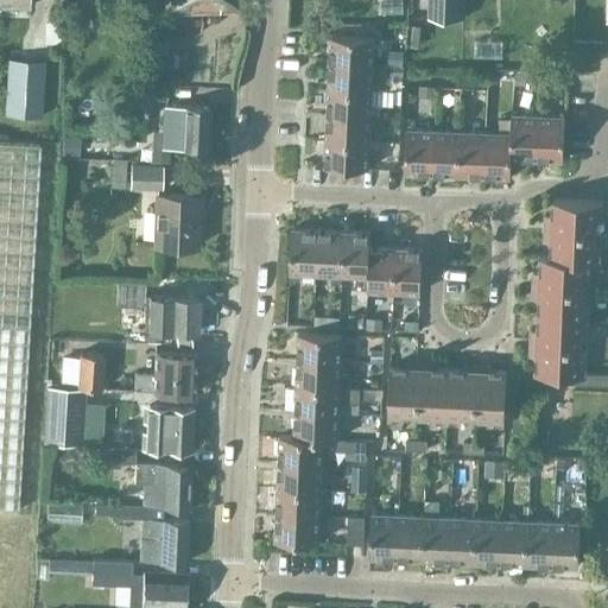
[(239,0),(165,0),(165,13),(240,11),(239,0)]
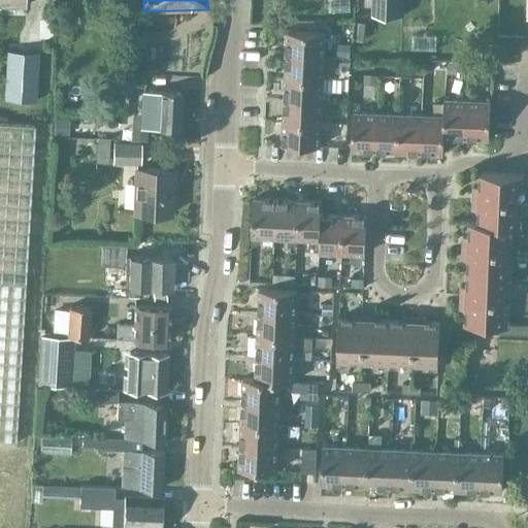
[(373,0),(373,15),(403,17),(403,0),(373,0)]
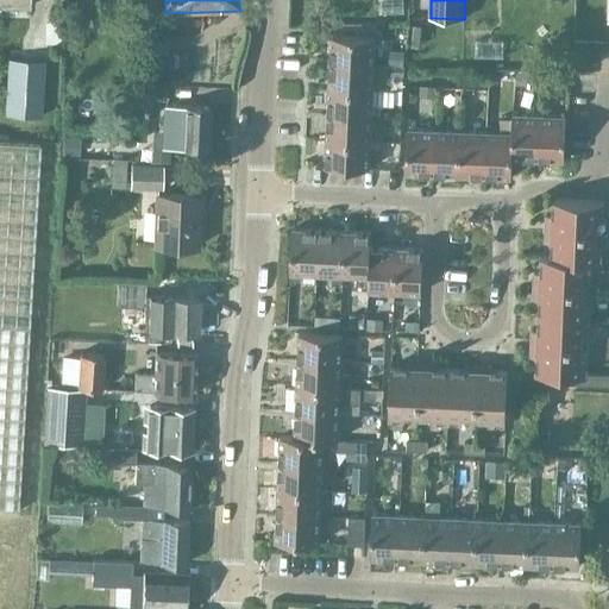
[(332,36),(331,61),(374,63),(375,37),(332,36)]
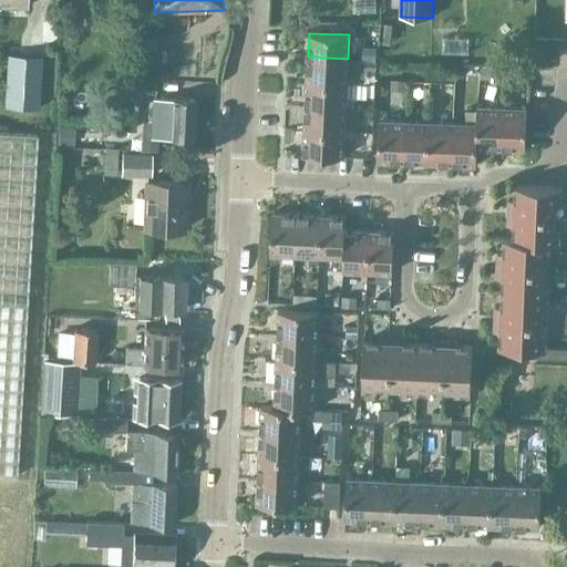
[(9,55),(4,106),(38,109),(41,58),(9,55)]
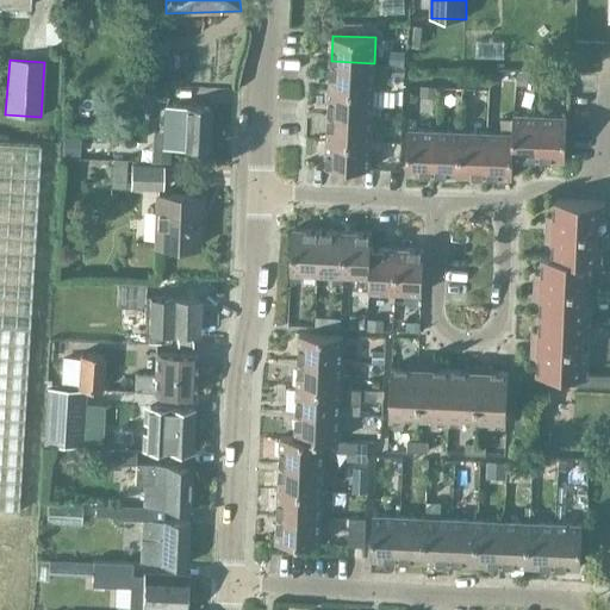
[(331,61),(330,87),(374,88),(374,63),(331,61)]
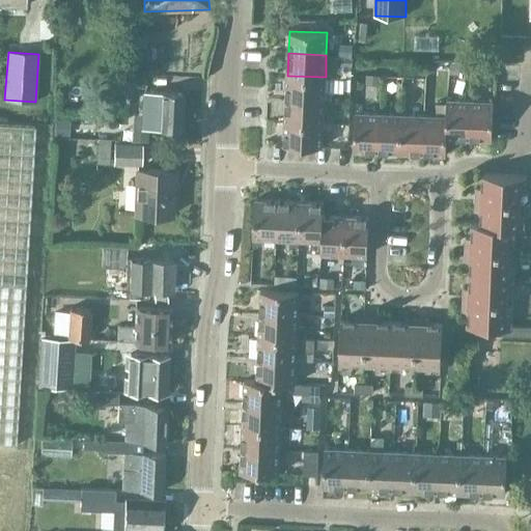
[(123,73),(122,98),(136,99),(137,85),(145,86),(146,75),(123,73)]
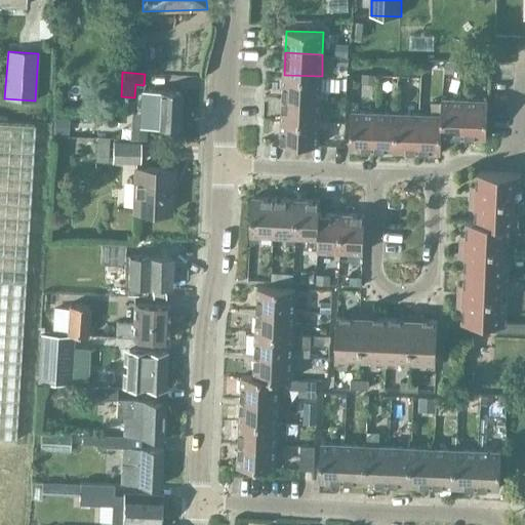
[(284,75),(283,97),(321,98),(322,76),(284,75)]
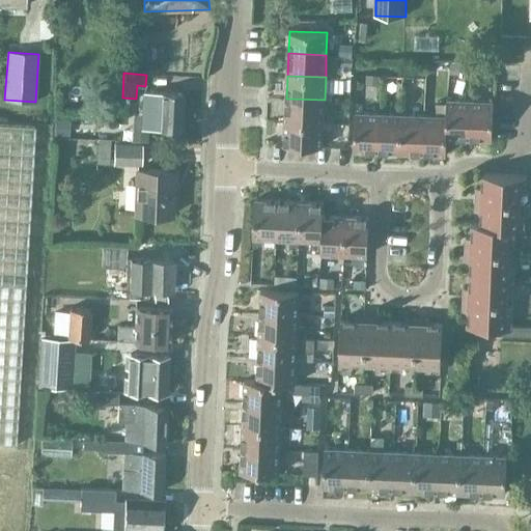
[(142,129),(182,130),(183,92),(143,91),(142,129)]
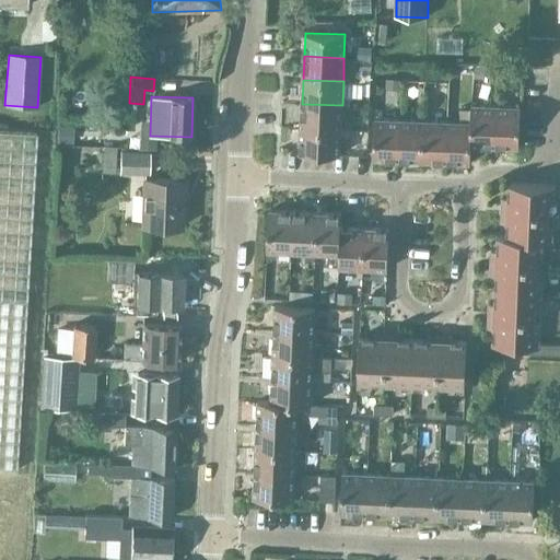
[(302,104),(301,128),(341,129),(342,105),(302,104)]
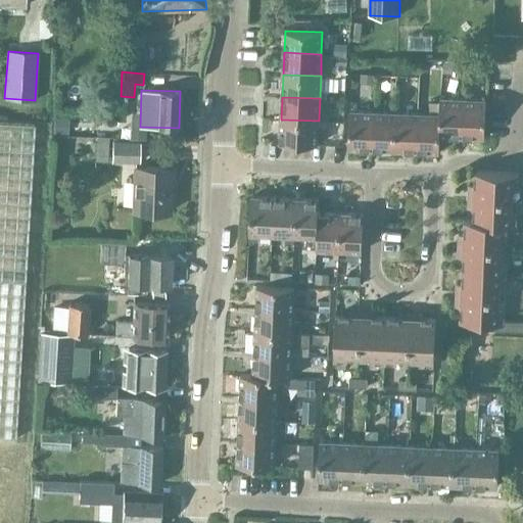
[(463,135),(465,98),(440,97),(439,113),(442,113),(441,134),(463,135)]
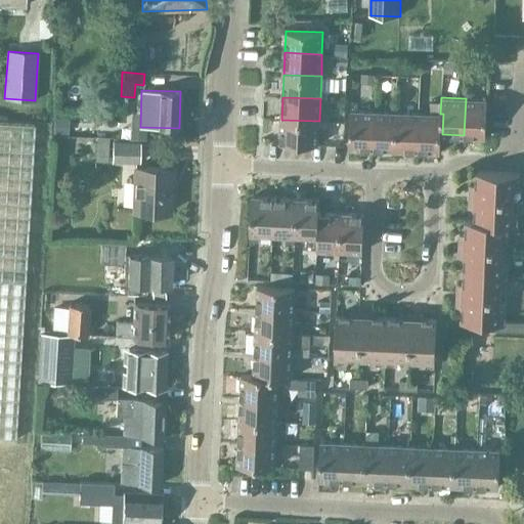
[(486,135),(487,99),(466,98),(464,135),(486,135)]
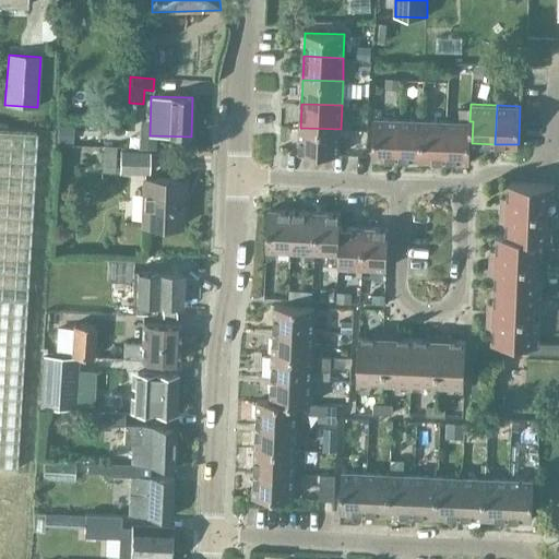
[(373,157),(397,158),(399,118),(375,117),(373,157)]
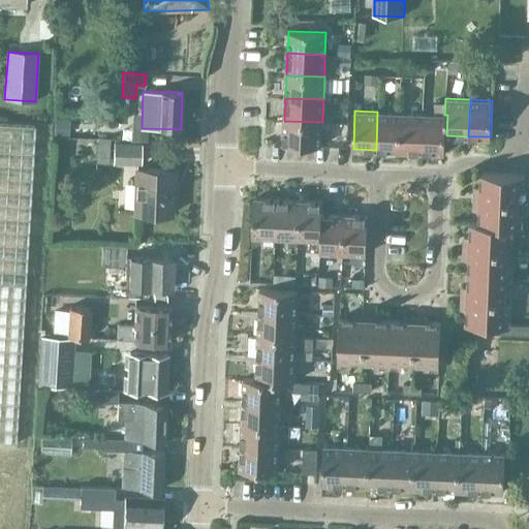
[(376,150),(399,151),(401,113),(377,112),(376,150)]
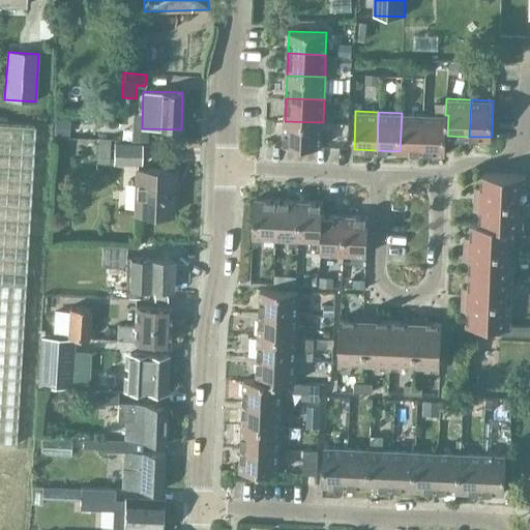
[(400,151),(423,152),(424,114),(402,113),(400,151)]
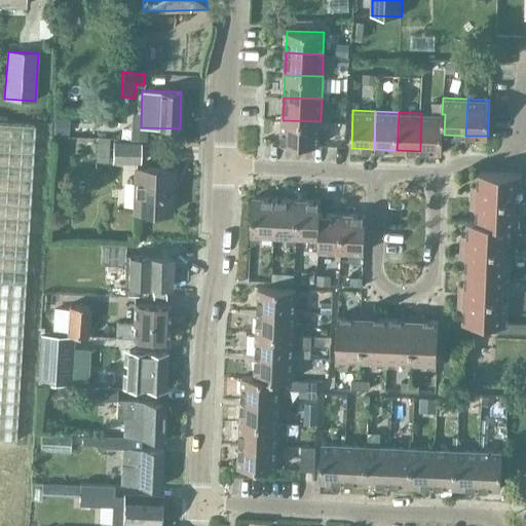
[(443,152),(444,135),(445,114),(442,114),(421,113),(420,151),(443,152)]
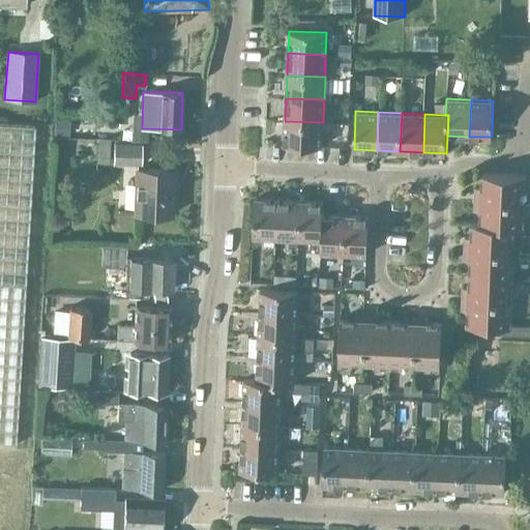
[(285,121),(285,143),(322,144),(323,122),(285,121)]
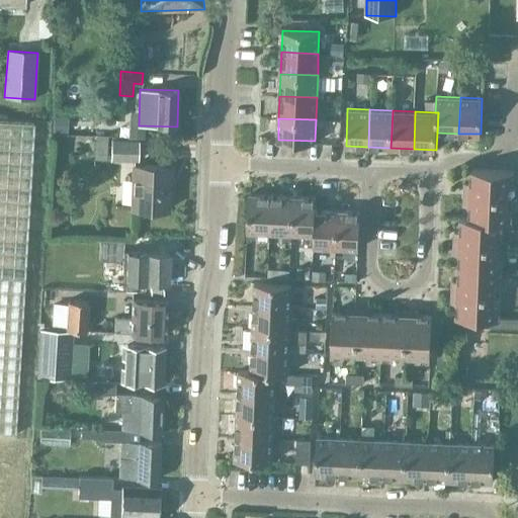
[(111,158),(138,160),(139,141),(112,140),(111,158)]
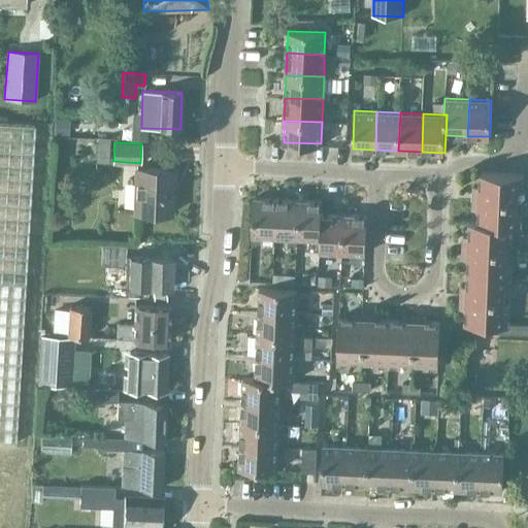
[(134,211),(170,213),(171,186),(175,186),(175,169),(136,167),(134,211)]
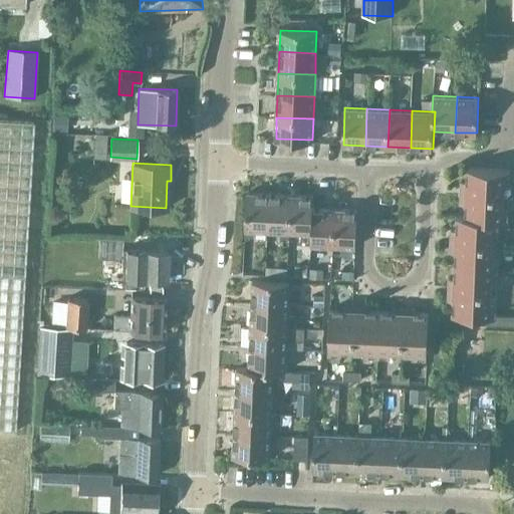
[(466,192),(510,194),(511,169),(468,167),(467,180),(461,180),(461,183),(467,183),(466,192)]
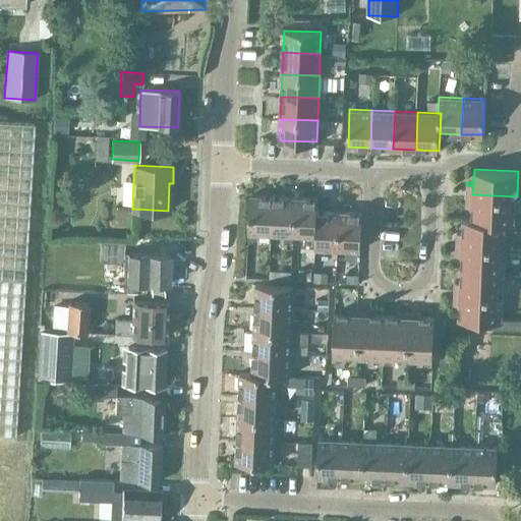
[(516,221),(517,196),(472,194),(472,203),(466,203),(466,206),(472,206),(471,219),(507,221),(516,221)]
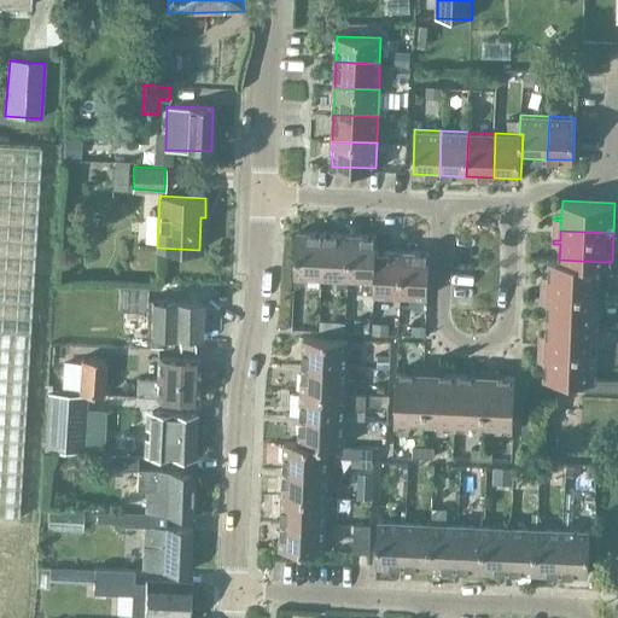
[(325,234),(298,233),(296,285),(305,286),(305,275),(324,277),(325,234)]
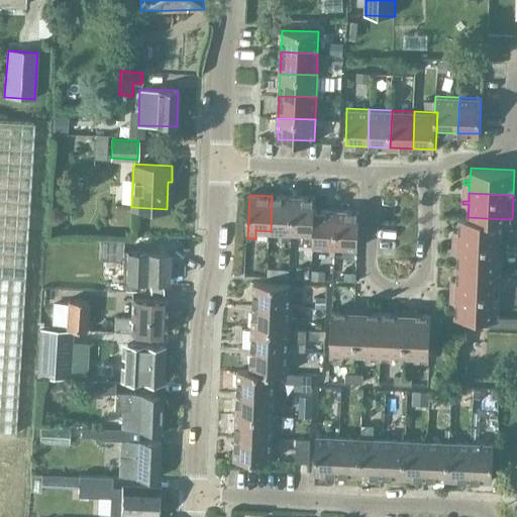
[(271,231),(282,232),(282,240),(290,240),(291,232),(293,232),(295,197),(272,196),(271,231)]
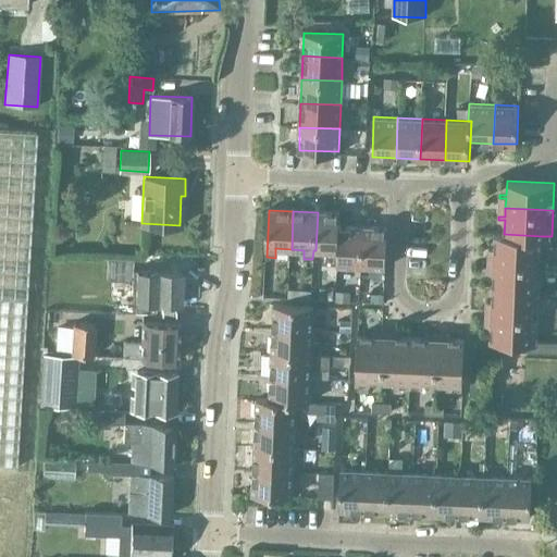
[(339,251),(341,225),(342,212),(318,212),(316,250),(338,251),(339,251)]
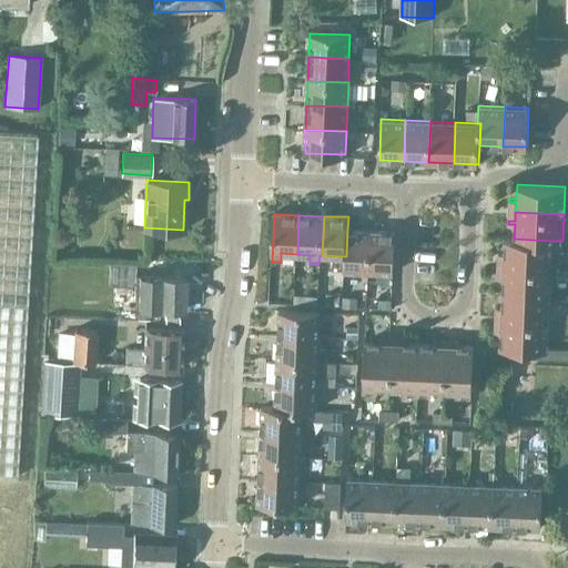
[(371,273),(372,231),(347,230),(346,256),(345,256),(345,272),(371,273)]
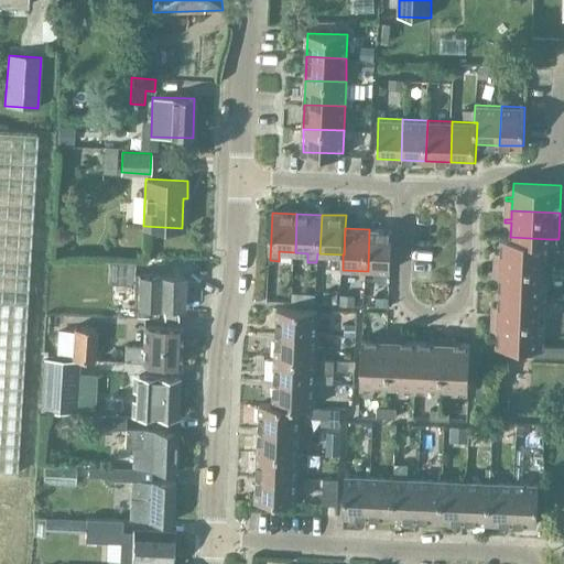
[(391,272),(393,230),(369,229),(368,271),(391,272)]
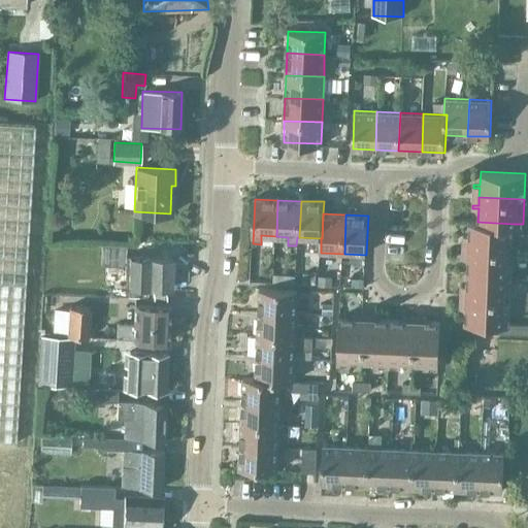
[(513,249),(514,224),(477,222),(470,222),(470,235),(464,235),(463,238),(469,238),(469,246),(513,249)]
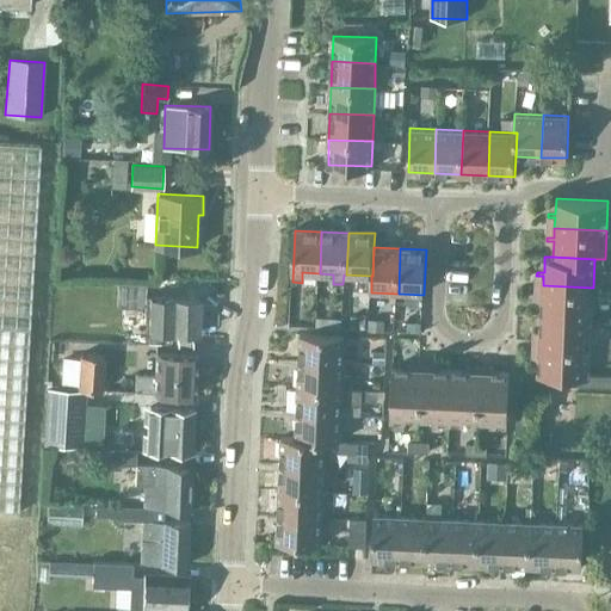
[(141,284),(119,282),(117,306),(140,308),(141,284)]
